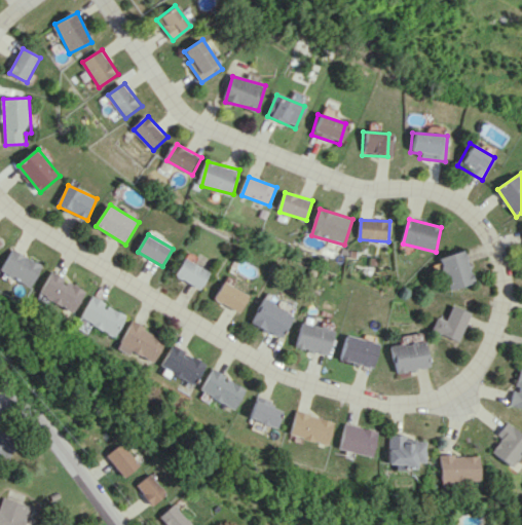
[(0,272),(30,289),(43,265),(13,250),(0,272)]
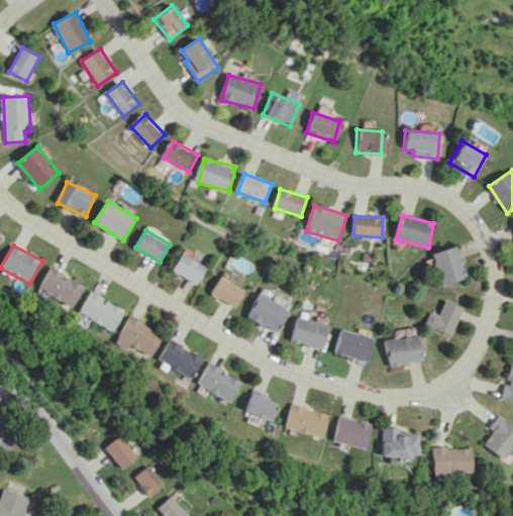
[(442,285),(467,279),(459,246),(435,252),(442,285)]
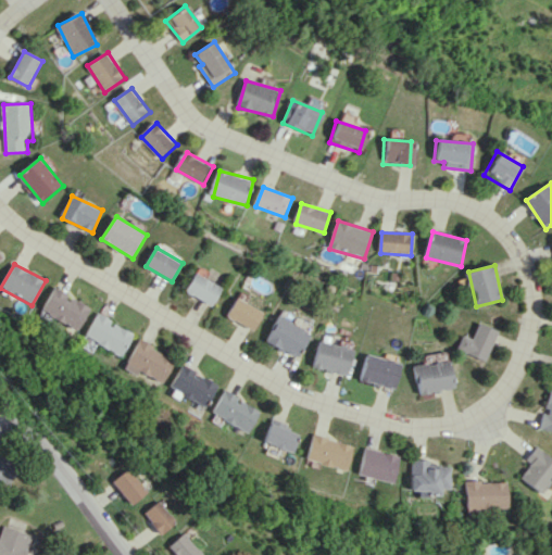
[(213,306),(223,288),(197,273),(187,291),(213,306)]
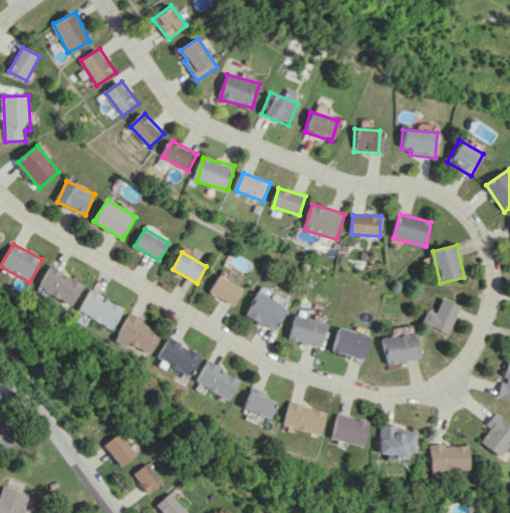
[(84,282),(49,267),(39,290),(73,306),(84,282)]
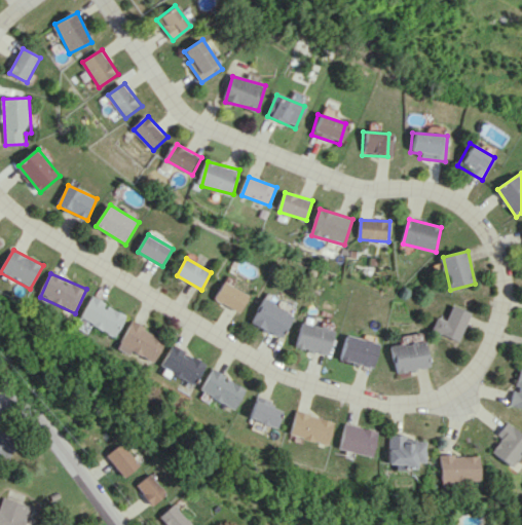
[(226,282),(216,299),(239,313),(250,296),(226,282)]
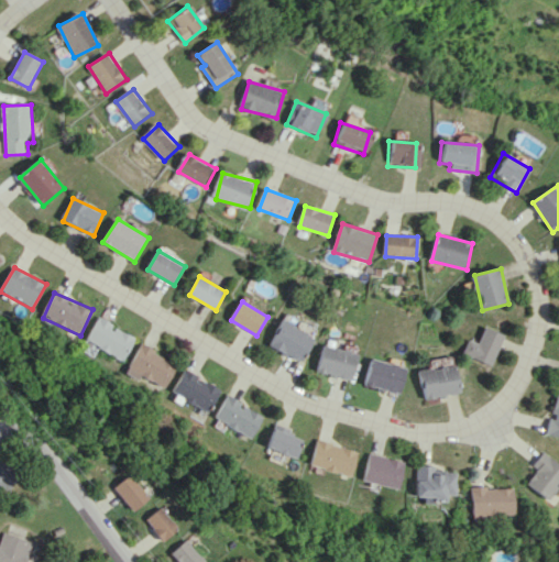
[(123,362),(136,339),(99,318),(86,341),(123,362)]
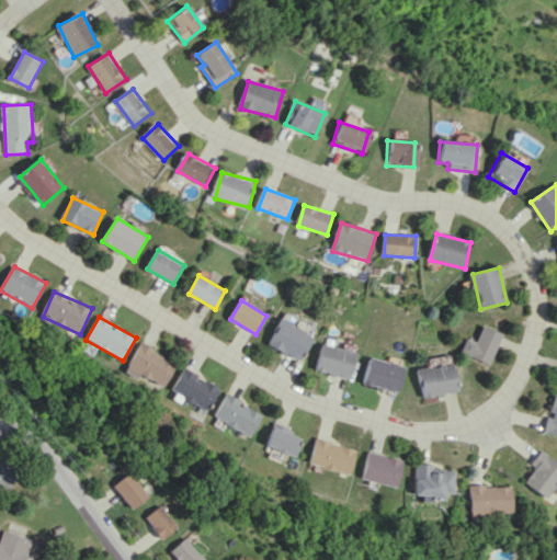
[(270,346),(303,361),(315,334),(282,319),(270,346)]
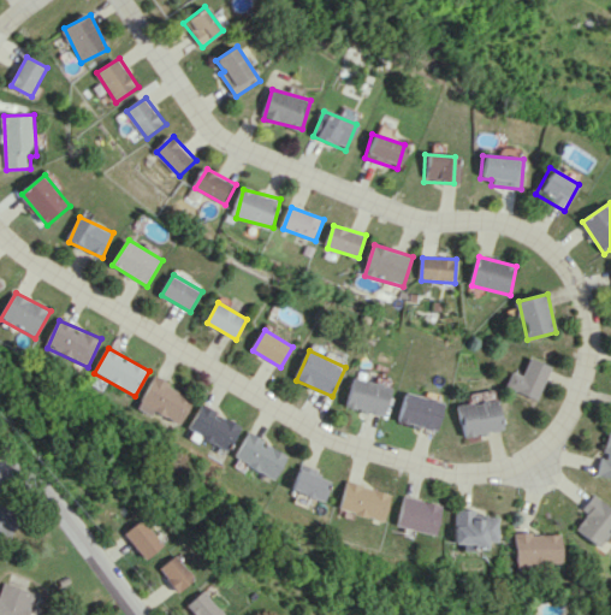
[(539,401),(553,367),(532,358),(525,377),(514,372),(506,388),(539,401)]
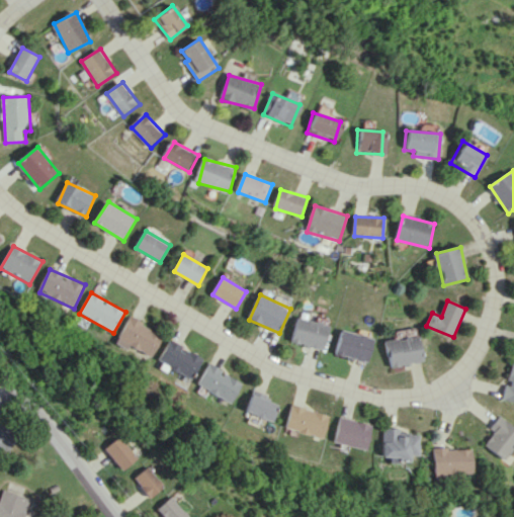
[(115,344),(129,350),(130,346),(153,357),(164,334),(129,318),(115,344)]
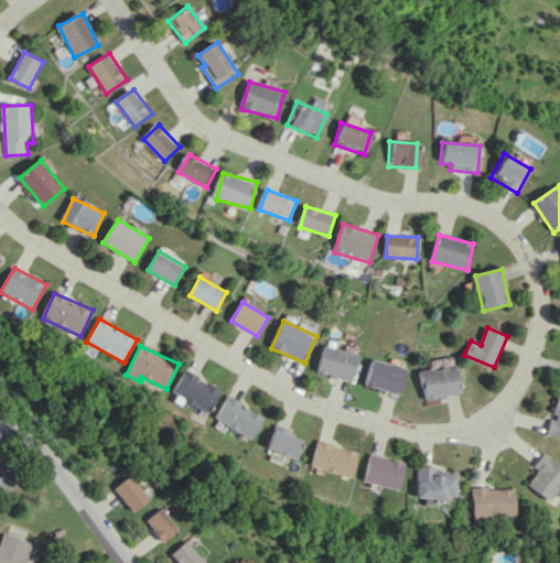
[(354,382),(361,355),(325,346),(319,374),(354,382)]
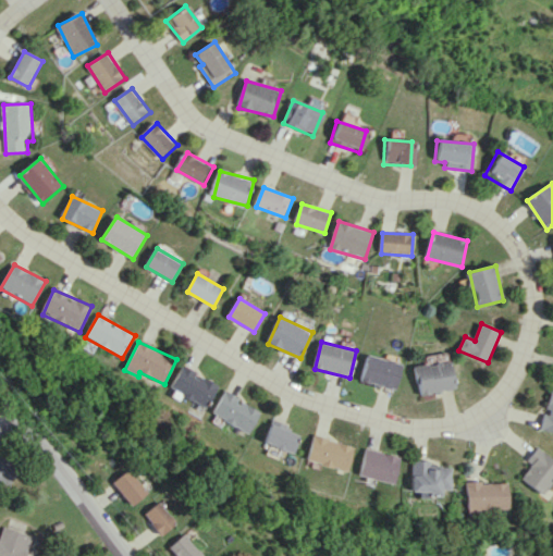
[(404,365),(369,355),(361,382),(396,391),(404,365)]
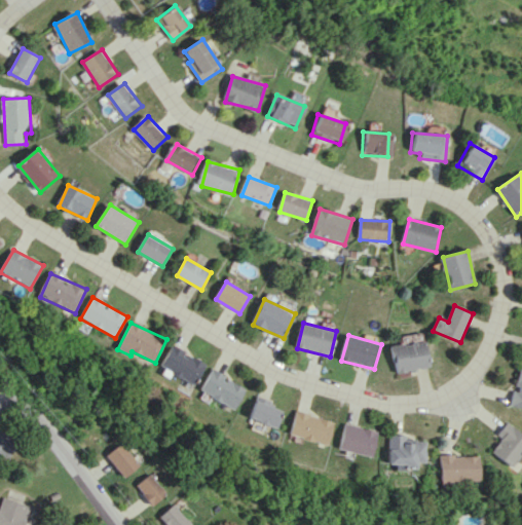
[(393,347),(397,374),(432,368),(426,341),(393,347)]
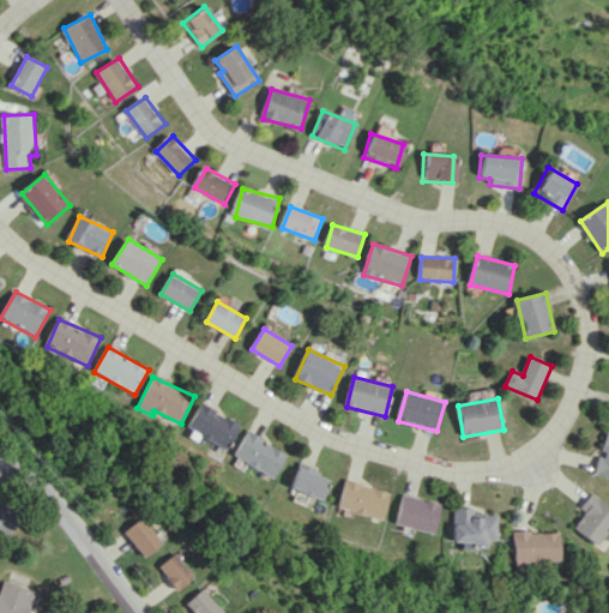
[(227,451),(241,425),(203,403),(188,431),(227,451)]
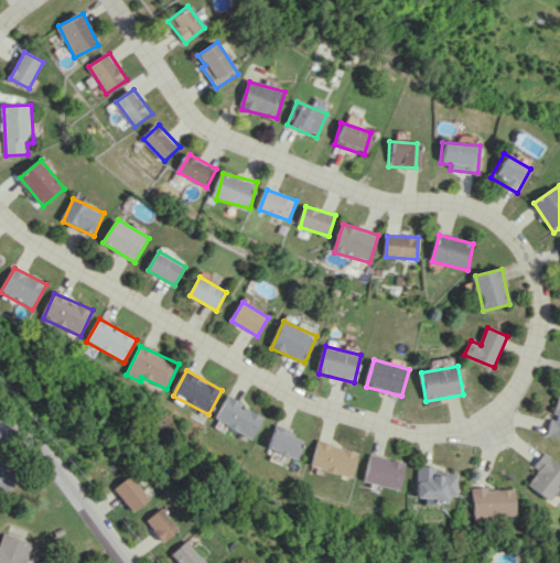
[(215,421),(254,439),(265,414),(226,398),(215,421)]
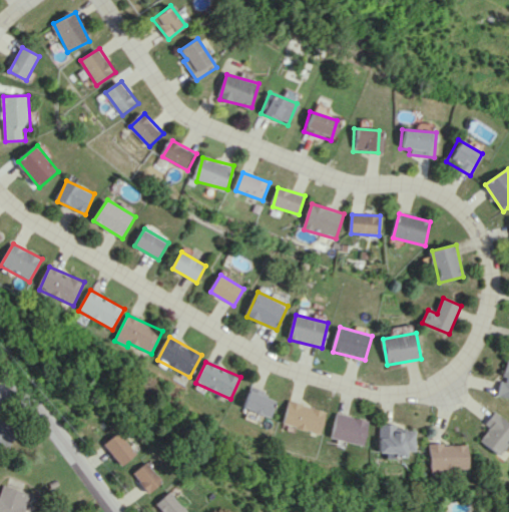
[(508,363),(503,382),(501,381),(497,396),(508,398),(508,363)]
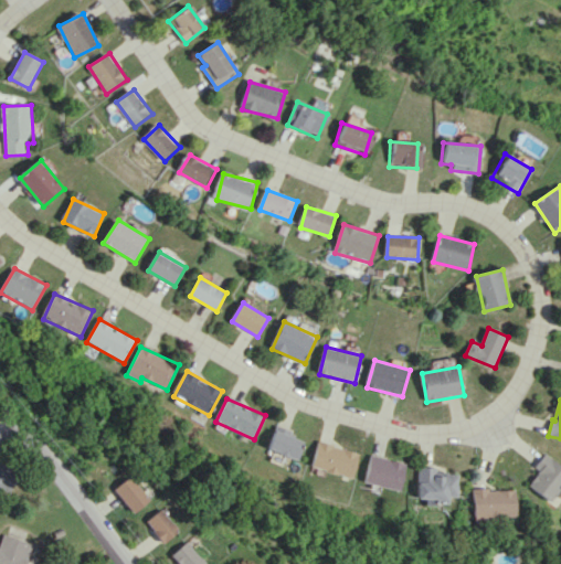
[(275,428),(268,453),(298,459),(304,435),(275,428)]
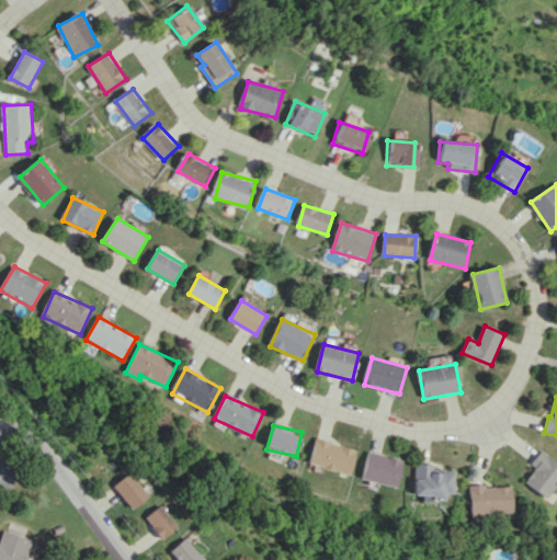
[(357,450),(317,438),(309,465),(350,476),(357,450)]
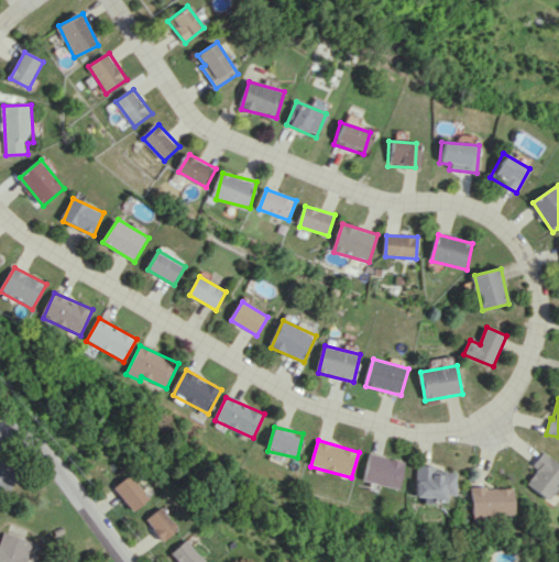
[(363,481),(398,489),(405,463),(370,453),(363,481)]
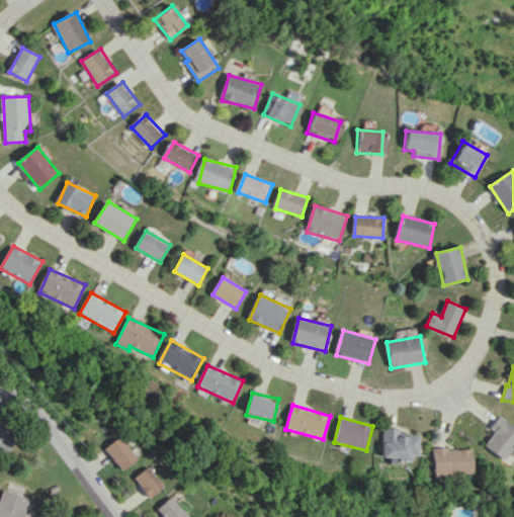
[(484,447),(507,461),(513,450),(513,427),(498,418),(491,429),(494,431),(484,447)]
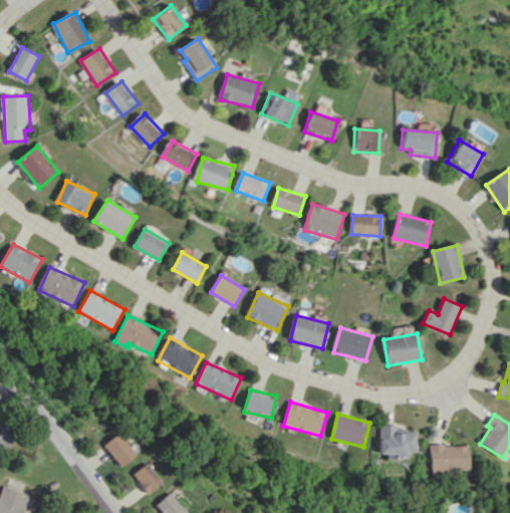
[(0,442),(11,448),(19,429),(0,421),(0,442)]
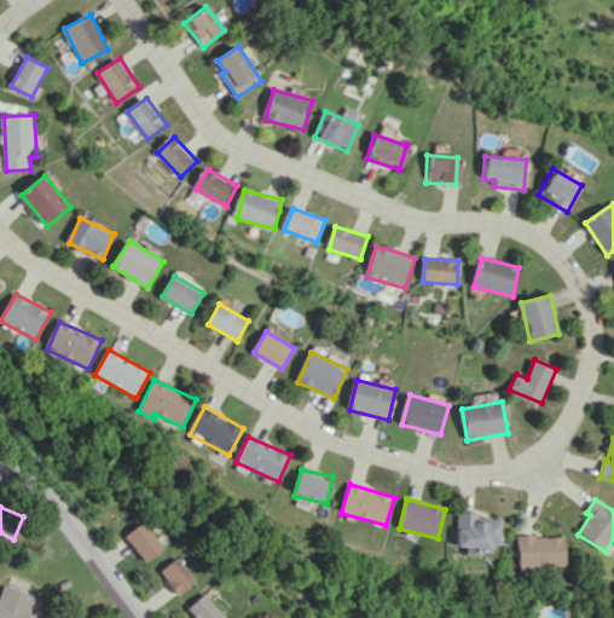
[(457,549),(491,549),(491,544),(502,544),(502,517),(458,515),(457,549)]
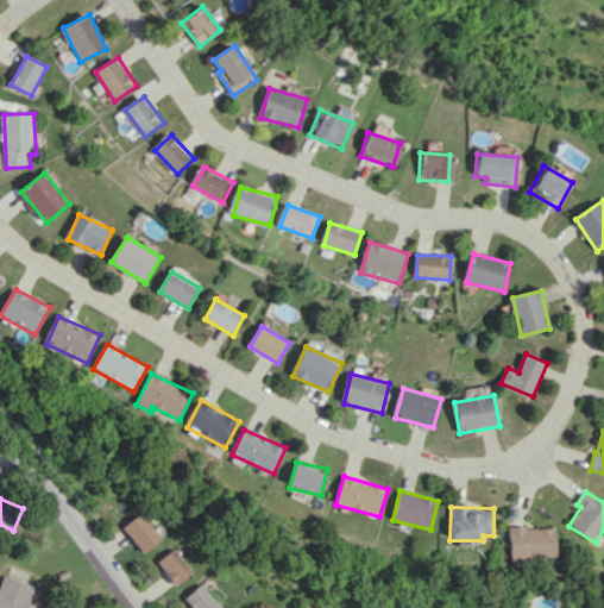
[(124,528),(145,553),(163,538),(142,513),(124,528)]
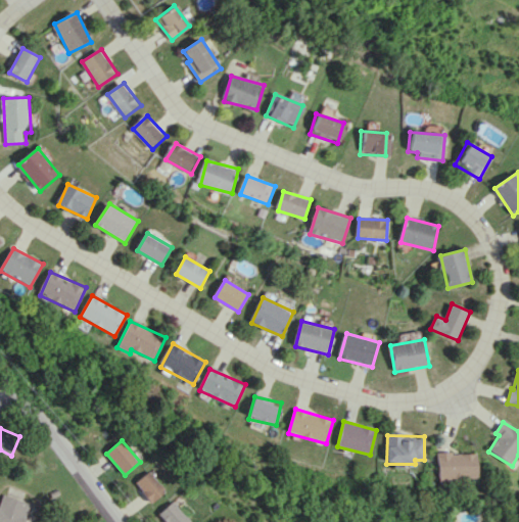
[(477,454),(437,454),(438,480),(477,480),(477,454)]
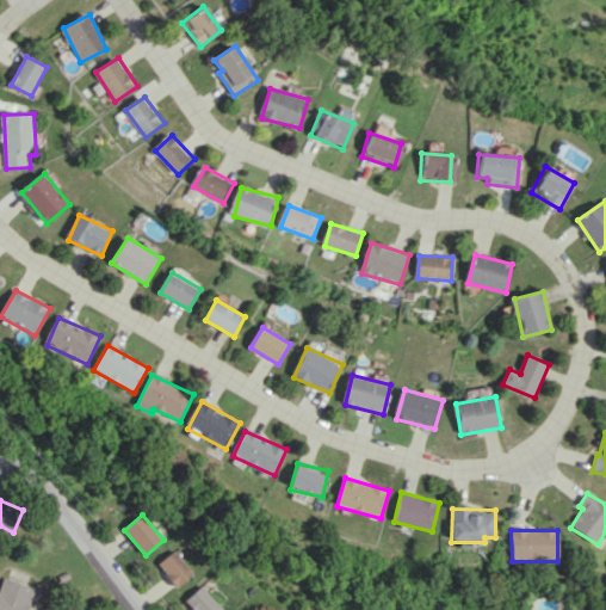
[(193,575),(177,550),(159,564),(177,589),(193,575)]
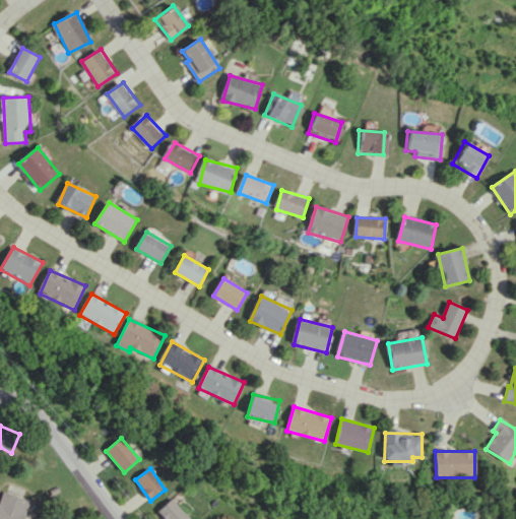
[(25,518),(33,501),(4,492),(0,504),(0,518),(25,518)]
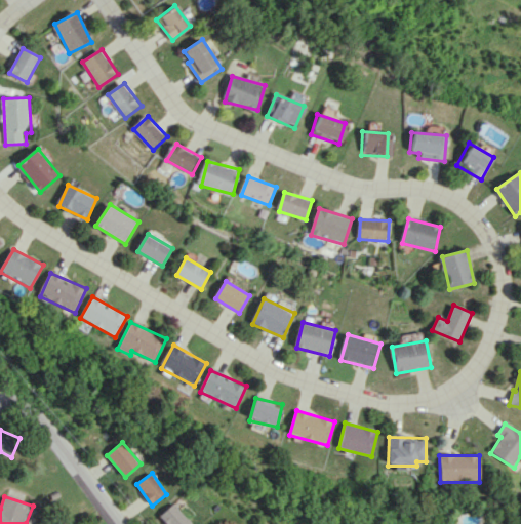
[(192,523),(176,504),(161,516),(167,523),(192,523)]
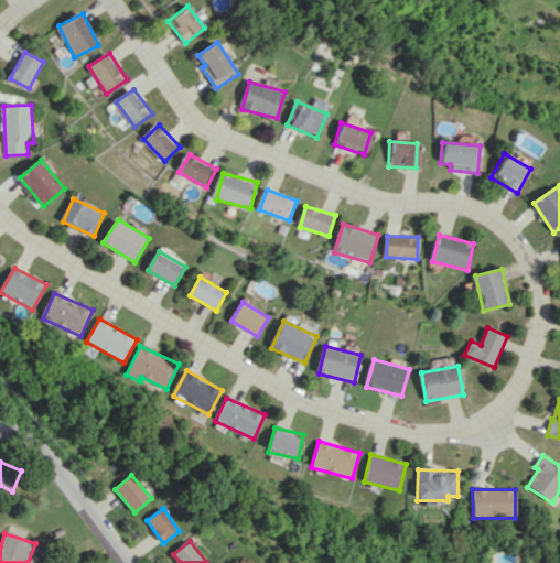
All buildings are outlined.
